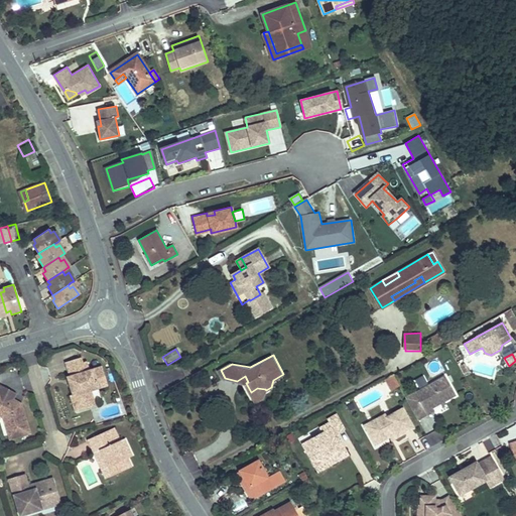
[(77,359),(62,363),(69,383),(67,384),(70,395),(68,396),(70,403),(86,397),(85,392),(86,391),(104,386),(99,367),(86,372),(82,373),(79,365),(77,359)]
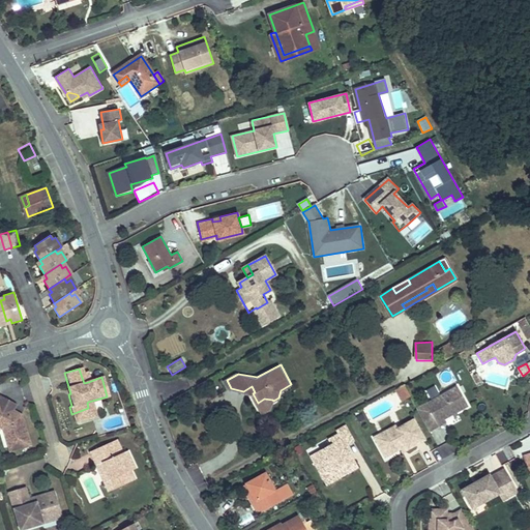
[(477,373),(472,376),(476,384),(481,381),(477,373)]
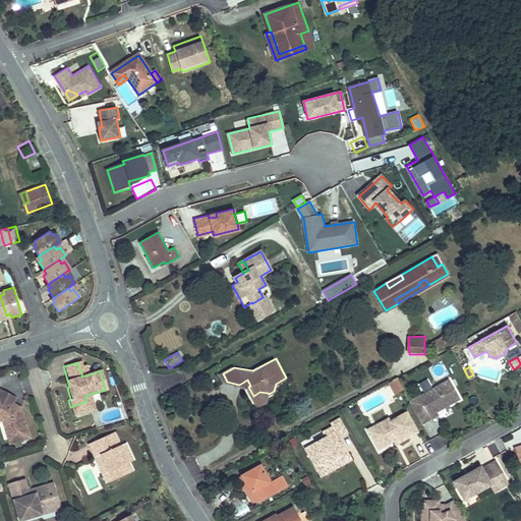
[(397,379),(389,383),(395,394),(403,390),(397,379)]
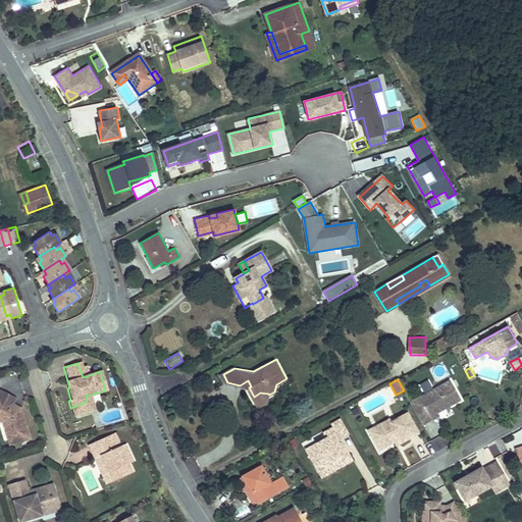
[(437,412),(461,399),(451,380),(411,402),(423,423),(439,415),(437,412)]
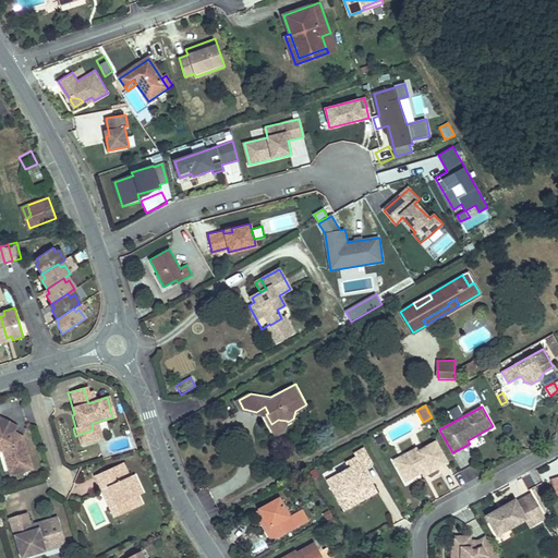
[(11,433),(14,427),(0,419),(0,453),(8,477),(29,470),(20,437),(16,436),(15,438),(10,435),(11,433)]
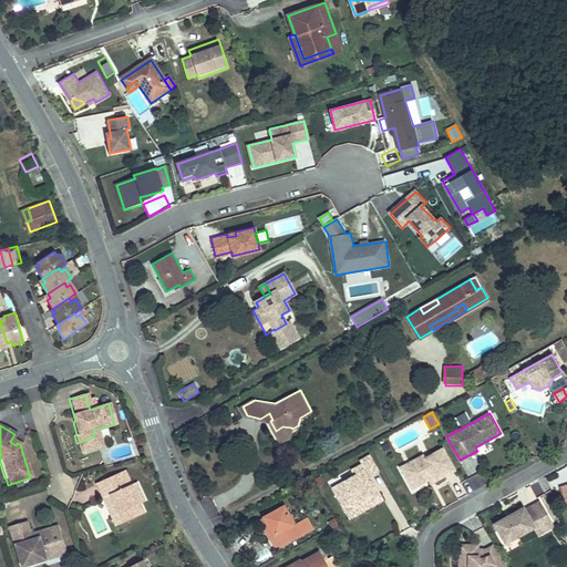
[(290,436),(292,429),(291,428),(282,426),(276,431),(281,442),(290,436)]
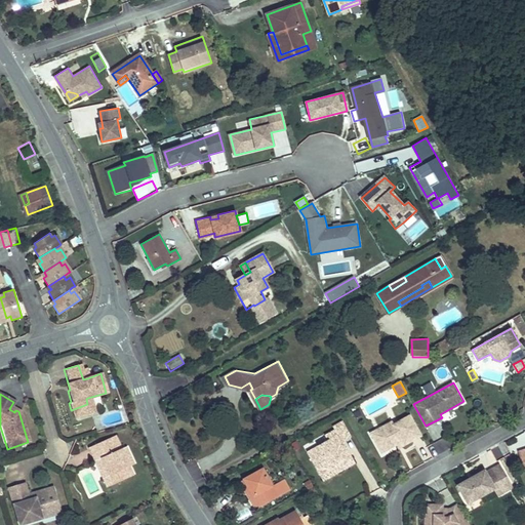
[(87,398),(86,399),(87,404),(71,410),(73,418),(92,412),(87,398)]
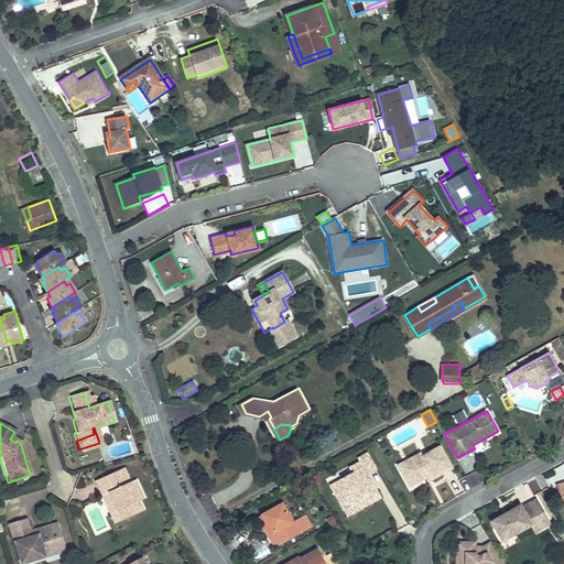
[(413,462),(400,468),(410,486),(425,477),(432,474),(434,478),(452,467),(441,445),(423,455),(421,452),(410,457),(413,462)]
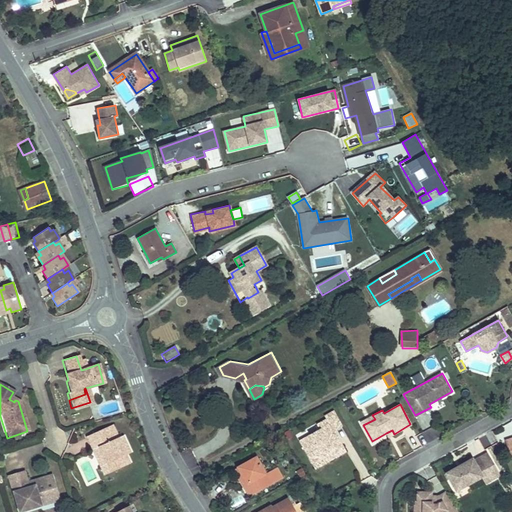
[(321,430),(300,441),(310,460),(321,454),(322,455),(332,450),(334,454),(344,448),(334,430),(342,426),(334,412),(326,417),(327,419),(318,425),(321,430)]
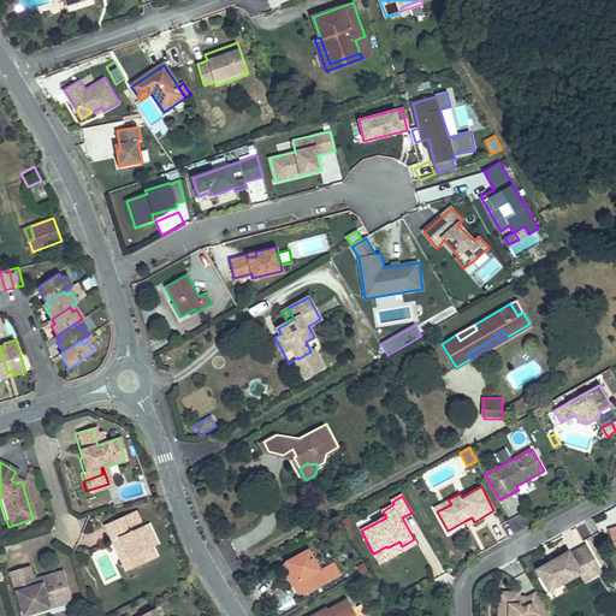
[(448,499),(434,507),(437,511),(451,504),(448,499)]
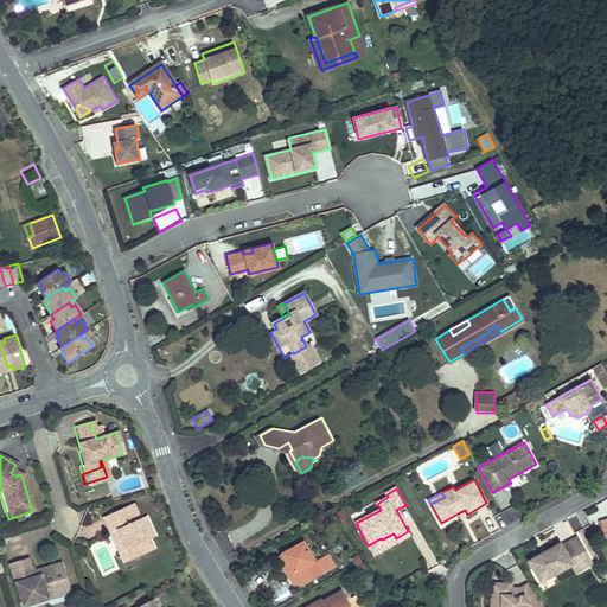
[(131,504),(127,506),(134,521),(138,519),(131,504)]
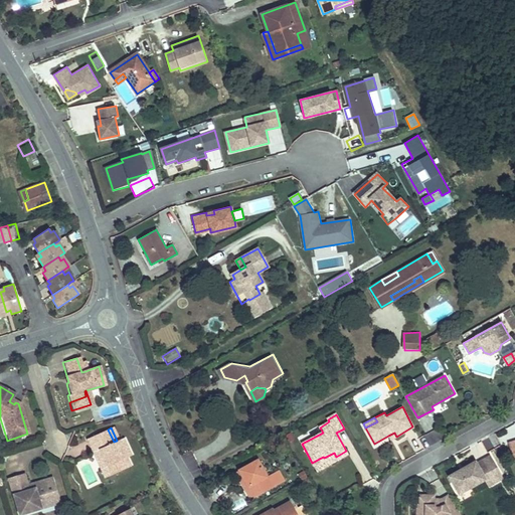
[(114,442),(108,430),(84,440),(92,453),(94,452),(98,462),(102,460),(104,465),(98,467),(103,478),(129,467),(125,458),(117,441),(114,442)]
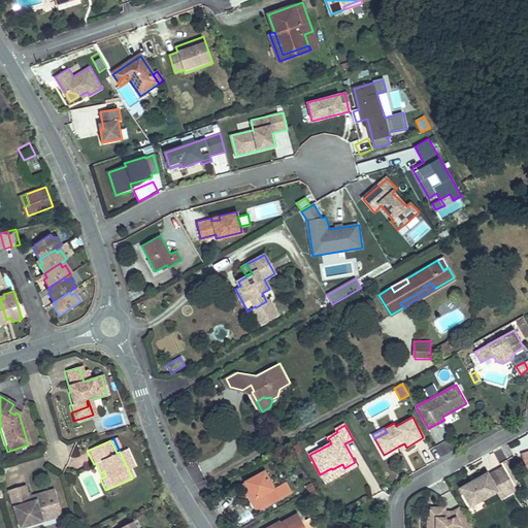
[(124,450),(120,452),(128,469),(132,467),(124,450)]
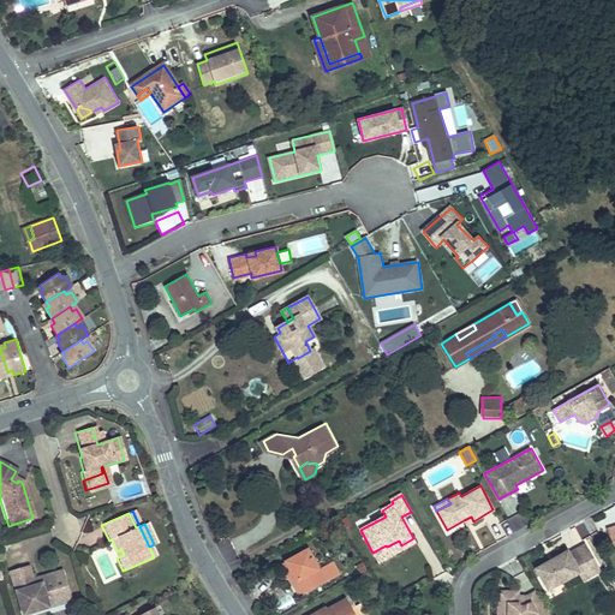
[(378,563),(416,543),(413,538),(401,545),(399,541),(387,547),(386,545),(372,553),(378,563)]
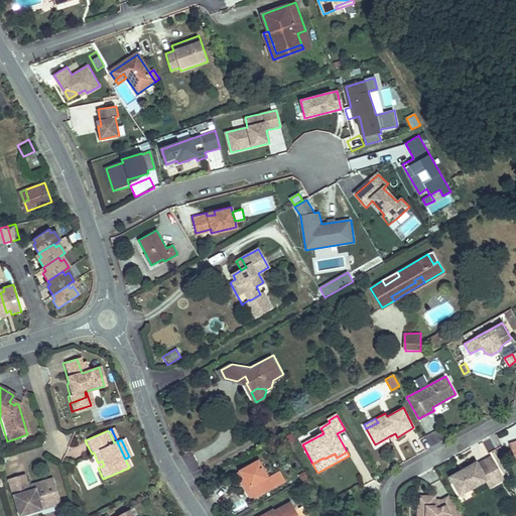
[(94,453),(92,454),(98,468),(104,466),(102,461),(98,463),(94,453)]
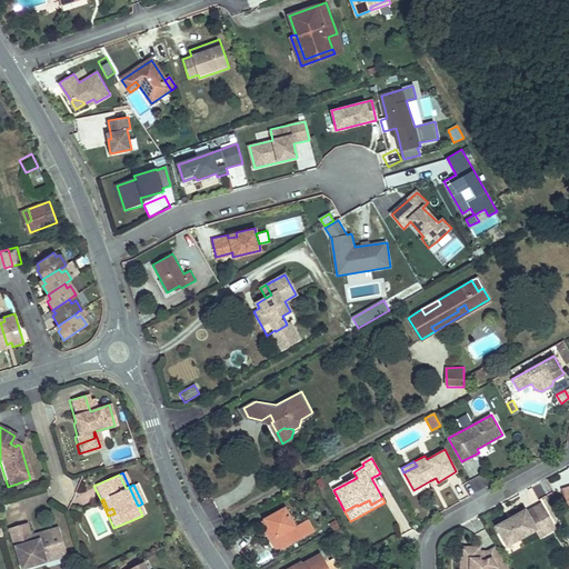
[(508,518),(496,526),(507,545),(535,528),(543,523),(548,531),(556,527),(541,502),(526,512),(525,509),(512,516),(513,518),(510,520),(508,518)]
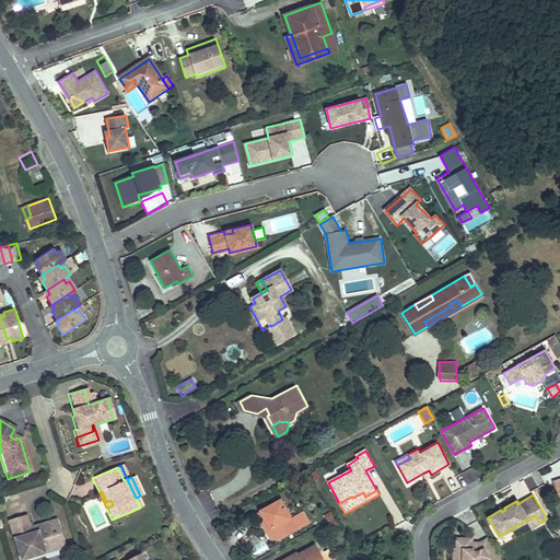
[(279,500),(259,510),(269,528),(266,529),(272,540),(296,527),(291,516),(289,517),(279,500)]
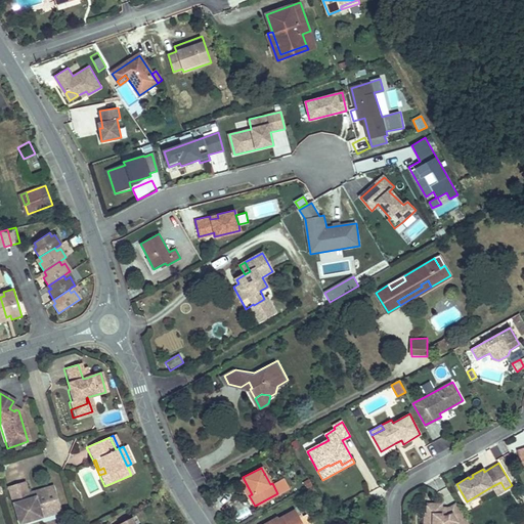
[(252,494),(243,477),(239,479),(249,495),(252,494)]
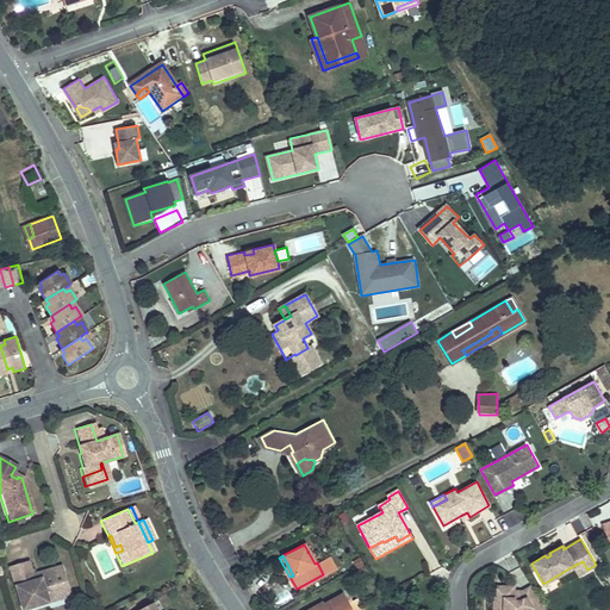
[(26,561),(7,567),(19,609),(24,609),(51,602),(50,596),(67,591),(62,572),(31,582),(30,576),(26,561)]
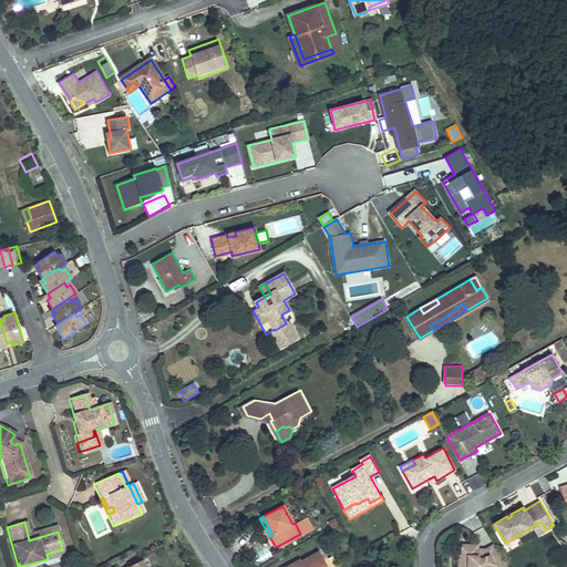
[(542,522),(533,526),(537,535),(546,529),(542,522)]
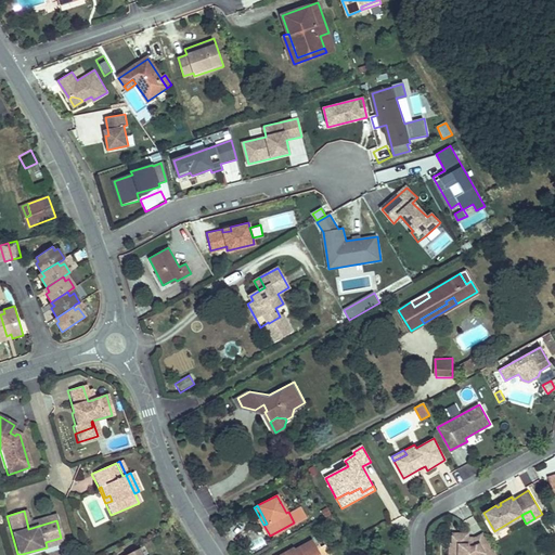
[(54,516),(27,524),(28,529),(56,520),(54,516)]
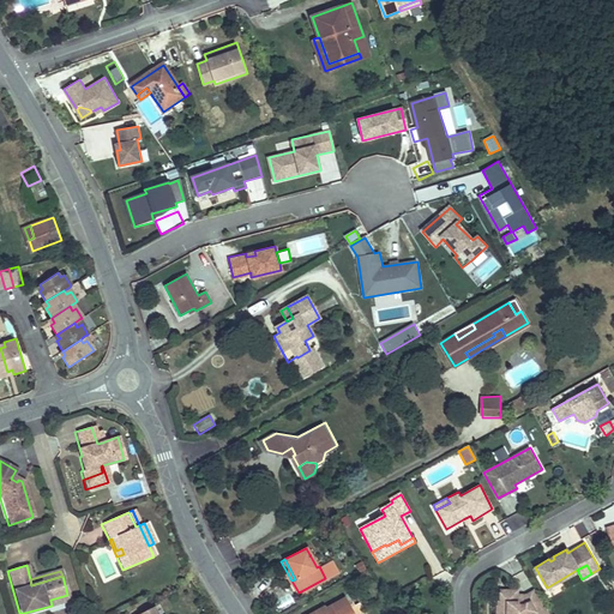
[(527,595),(517,595),(517,605),(523,605),(529,601),(531,603),(541,599),(536,589),(527,595)]
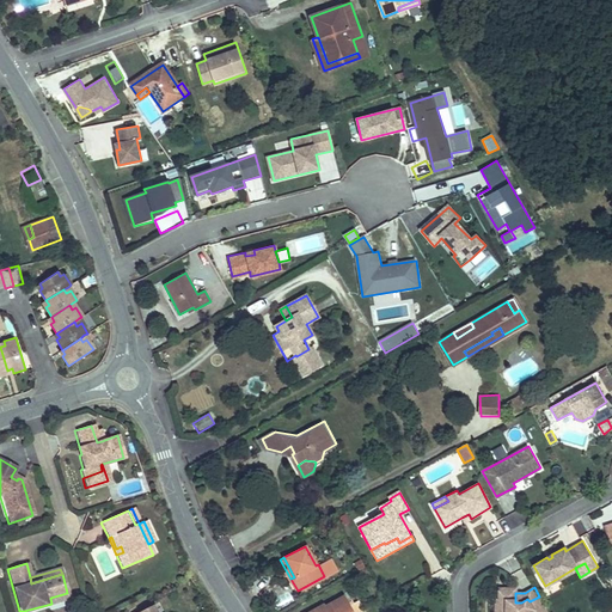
[(495,611),(548,611),(539,597),(530,601),(527,599),(521,603),(515,603),(515,593),(515,588),(499,588),(499,600),(496,600),(495,611)]
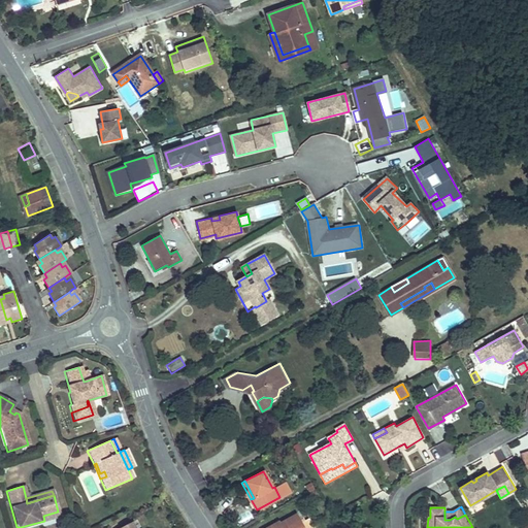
[(60,517),(58,512),(43,516),(44,521),(60,517)]
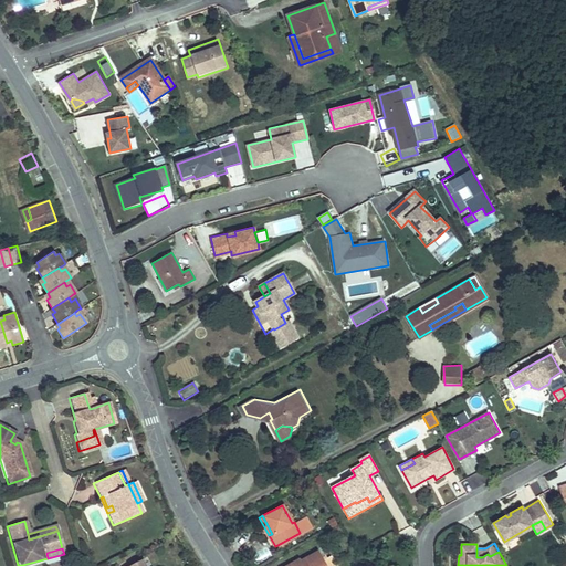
[(285,565),(337,565),(332,554),(324,558),(318,551),(301,559),(301,558),(285,565)]
